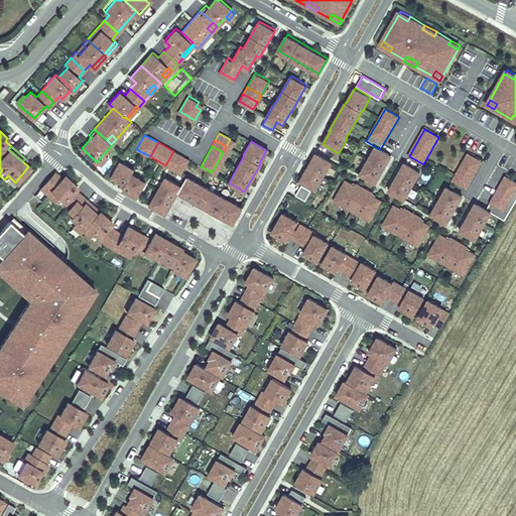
[(376,183),(391,156),(380,149),(376,147),(360,174),(376,183)]
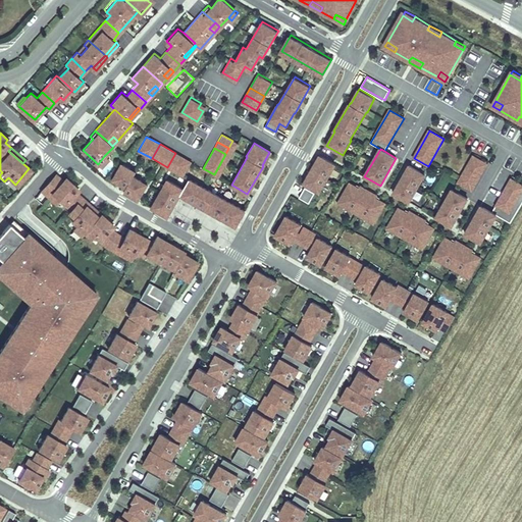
[(181,175),(190,161),(175,153),(167,167),(181,175)]
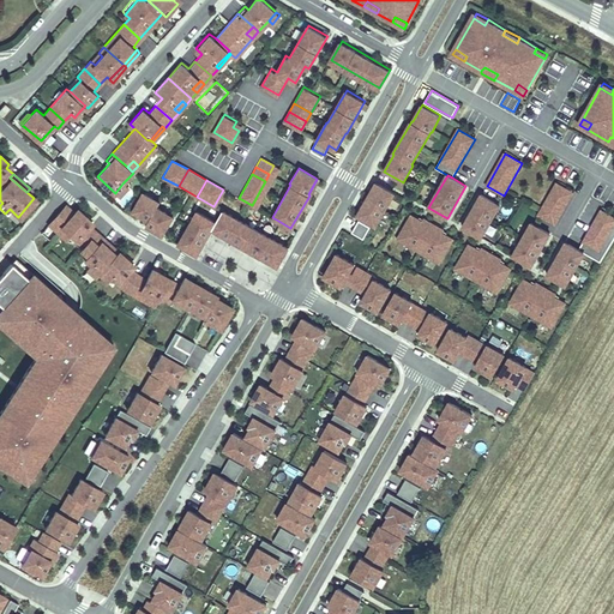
[(375,226),(395,193),(377,182),(357,215),(375,226)]
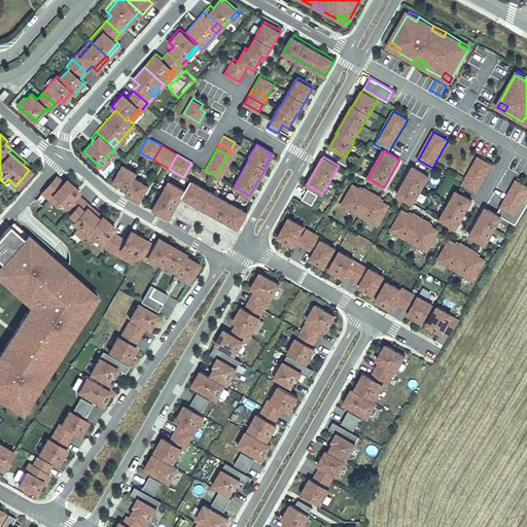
[(102,168),(108,161),(105,157),(99,166),(102,168)]
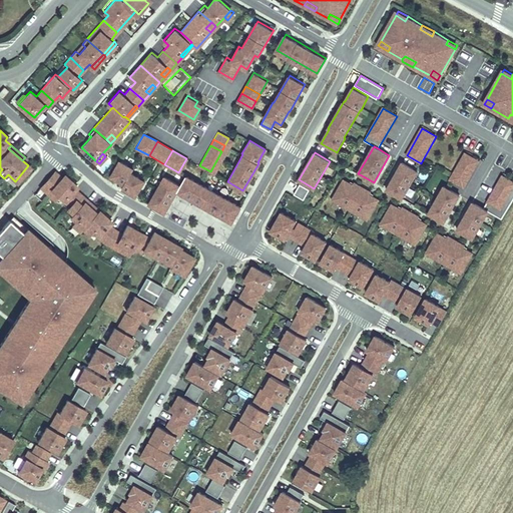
[(464,187),(479,161),(465,153),(450,179),(464,187)]
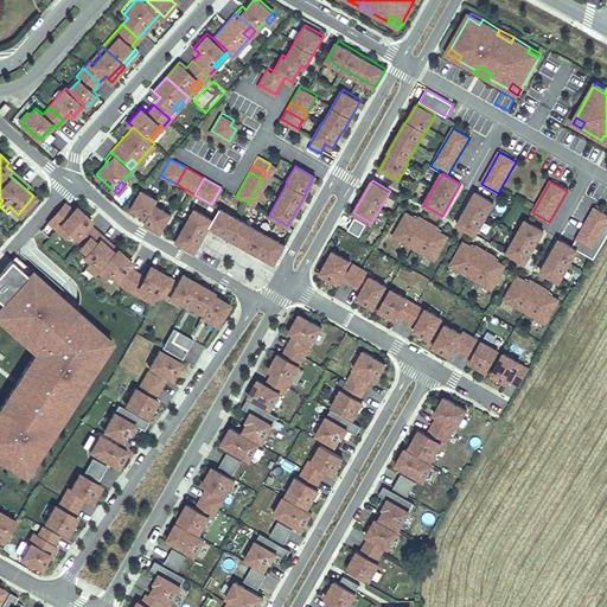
[(159,231),(170,212),(154,204),(157,198),(140,189),(129,208),(146,217),(142,222),(159,231)]
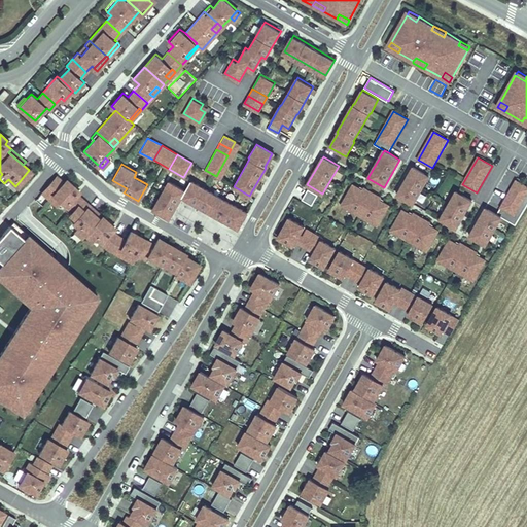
[(414,204),(429,176),(413,167),(397,196),(414,204)]
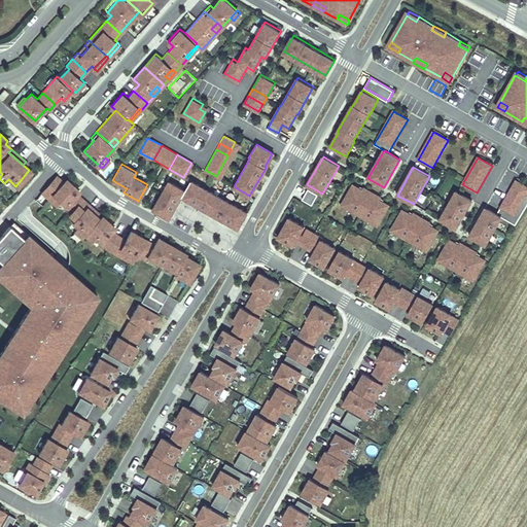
[(134,258),(145,239),(129,230),(124,239),(116,235),(110,229),(112,227),(100,215),(97,218),(84,207),(86,204),(74,192),(77,189),(65,178),(62,181),(55,175),(40,191),(47,198),(50,194),(58,201),(69,211),(67,214),(73,219),(70,222),(75,227),(83,234),(85,231),(93,238),(105,248),(115,255),(118,250),(134,258)]
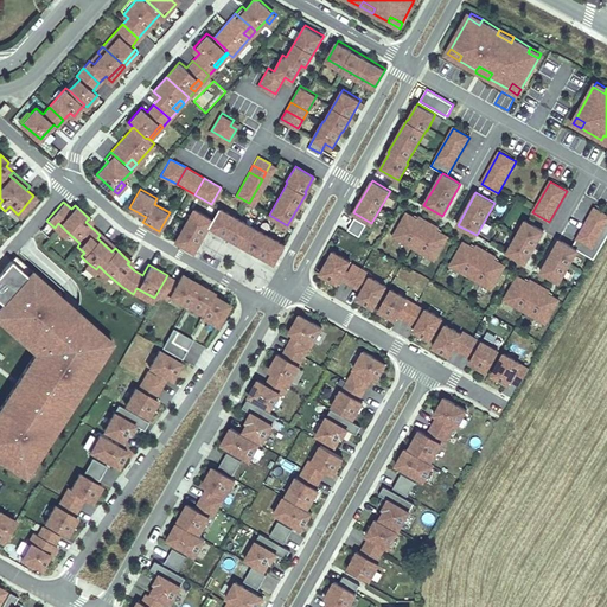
[(18,215),(10,206),(5,211),(14,218),(18,215)]
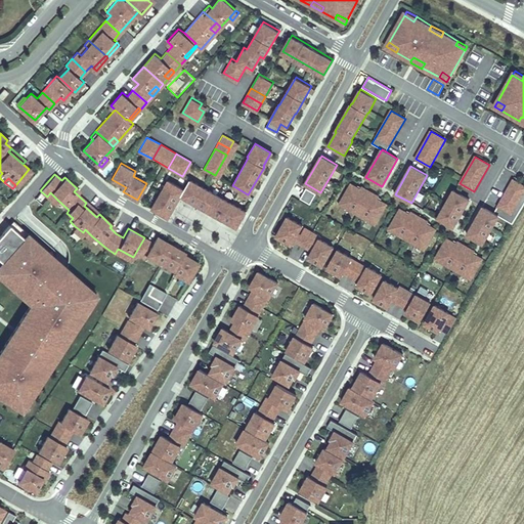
[(245,210),(188,178),(183,188),(167,179),(151,207),(167,216),(179,194),(235,226),(245,210)]
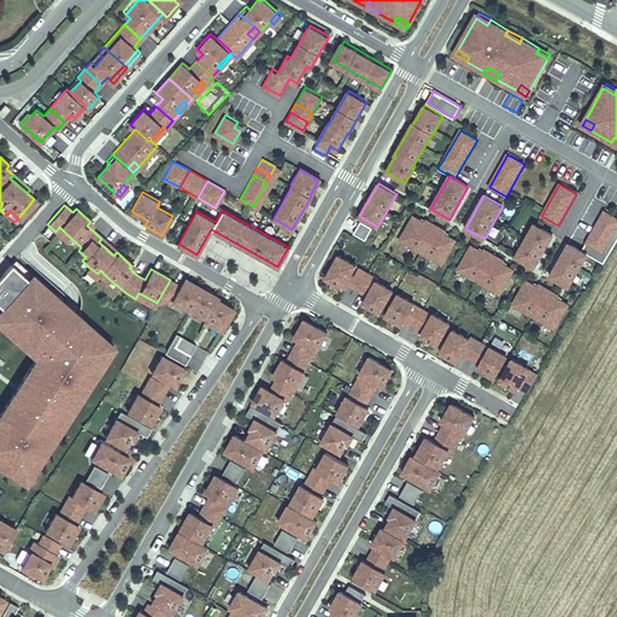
[(604,264),(616,240),(616,218),(604,211),(582,251),(604,264)]
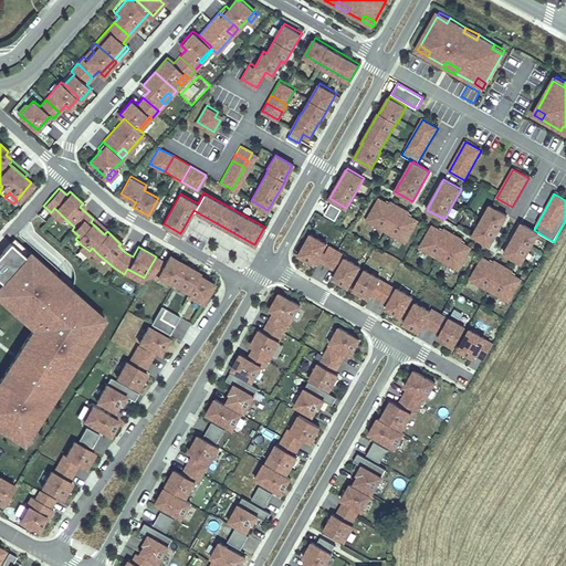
[(406,243),(418,221),(409,216),(410,213),(390,201),(389,205),(379,199),(367,220),(406,243)]
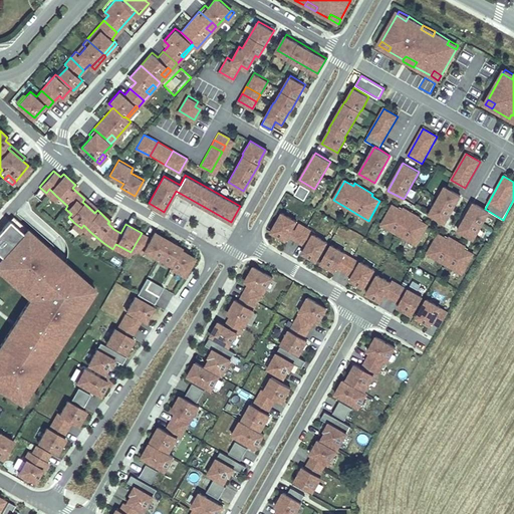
[(304,200),(310,190),(300,184),(295,195),(304,200)]
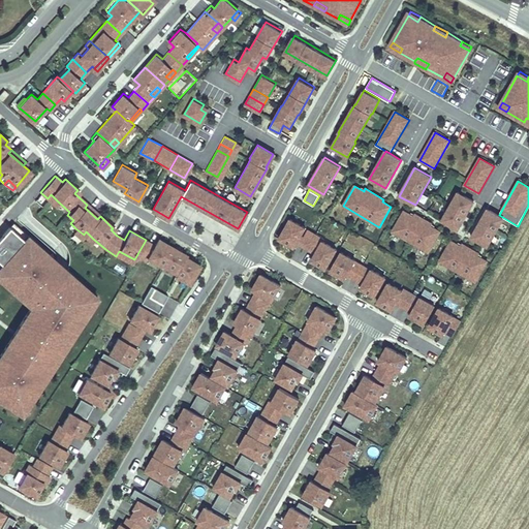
[(40,206),(48,198),(40,192),(33,199),(40,206)]
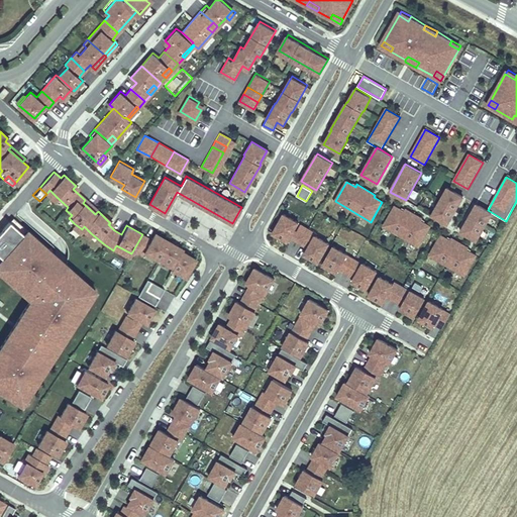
[(447,224),(463,197),(447,188),(431,215),(447,224)]
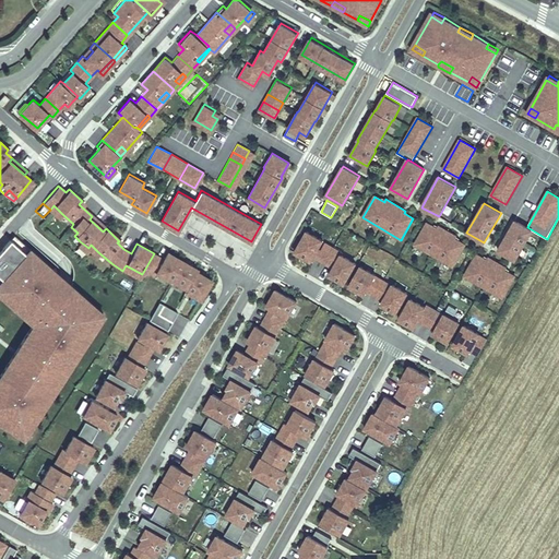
[(61,213),(54,205),(50,210),(58,217),(61,213)]
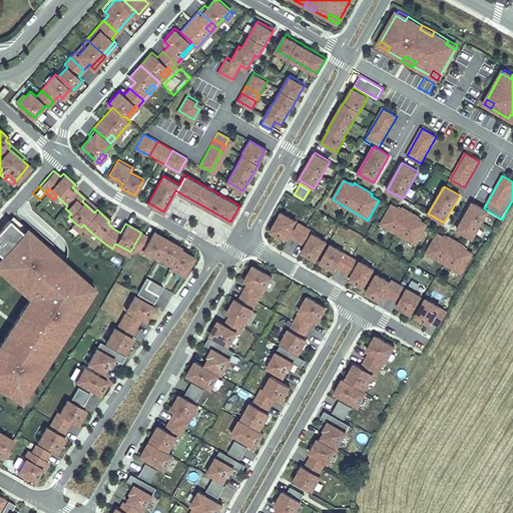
[(97,209),(84,198),(82,201),(94,212),(97,209)]
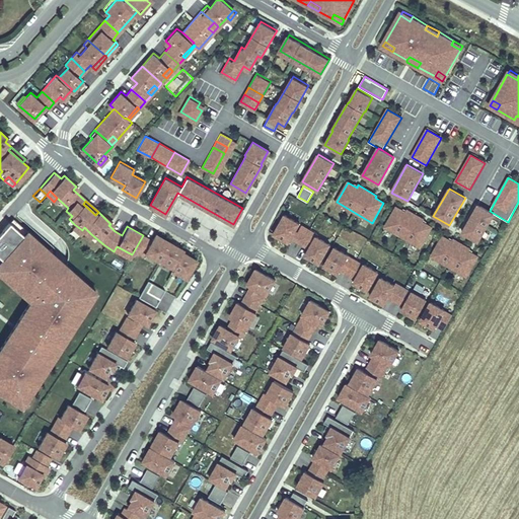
[(477,242),(494,215),(477,206),(462,233),(477,242)]
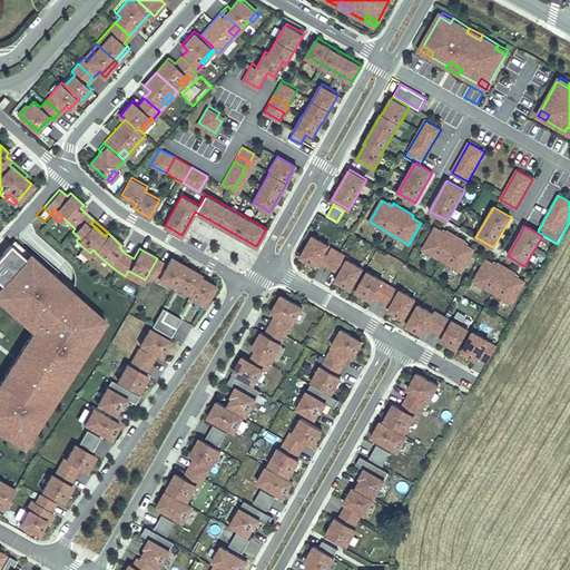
[(462,272),(474,251),(465,245),(467,242),(446,231),(445,233),(435,227),(423,249),(462,272)]
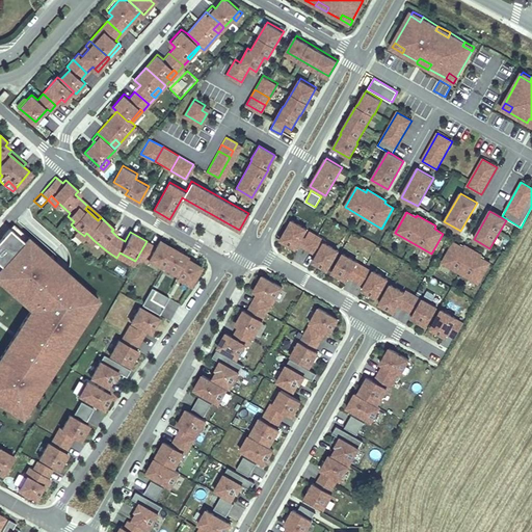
[(301,236),(306,229),(291,220),(280,240),(294,248),(297,244),(301,236)]
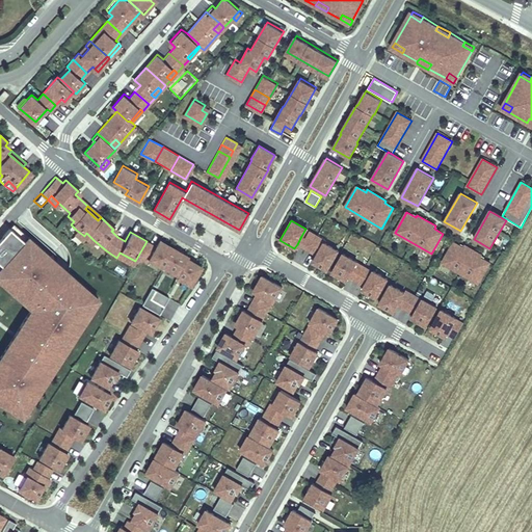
[(26,397),(89,299),(7,227),(0,235),(0,234),(0,273),(25,295),(32,302),(36,306),(16,338),(0,362),(0,402),(6,407),(9,402),(19,407),(23,411),(30,400),(26,397)]
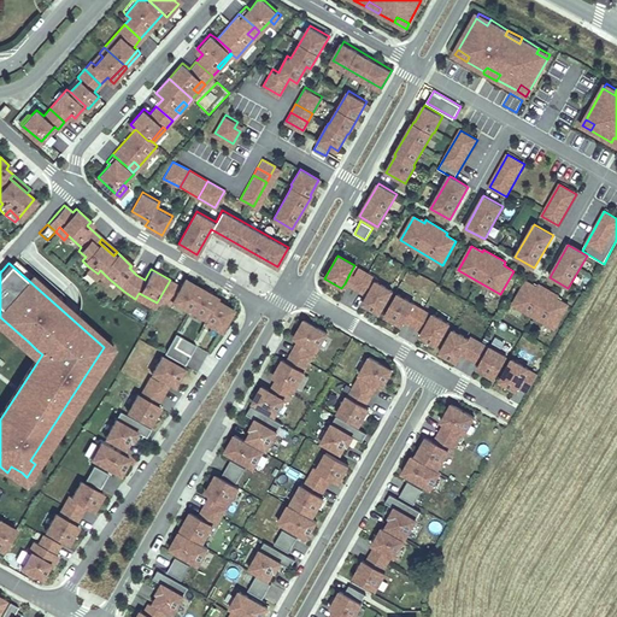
[(98,274),(88,266),(84,270),(93,278),(98,274)]
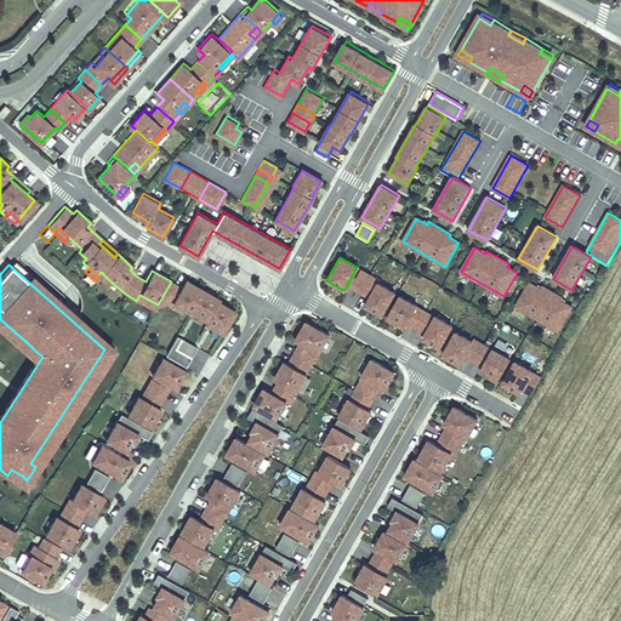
[(360,292),(370,275),(360,271),(355,278),(351,288),(360,292)]
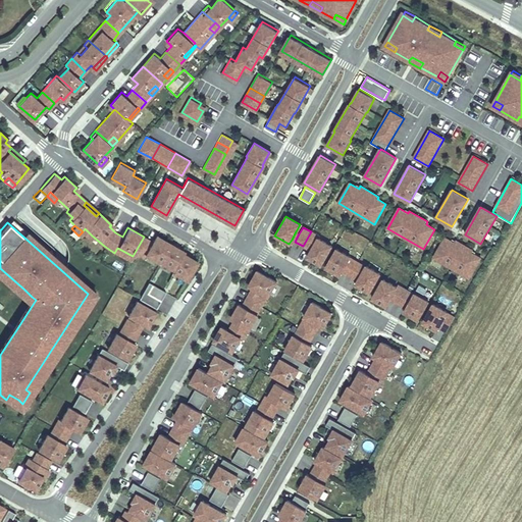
[(89,240),(92,236),(85,228),(83,231),(82,232),(89,240)]
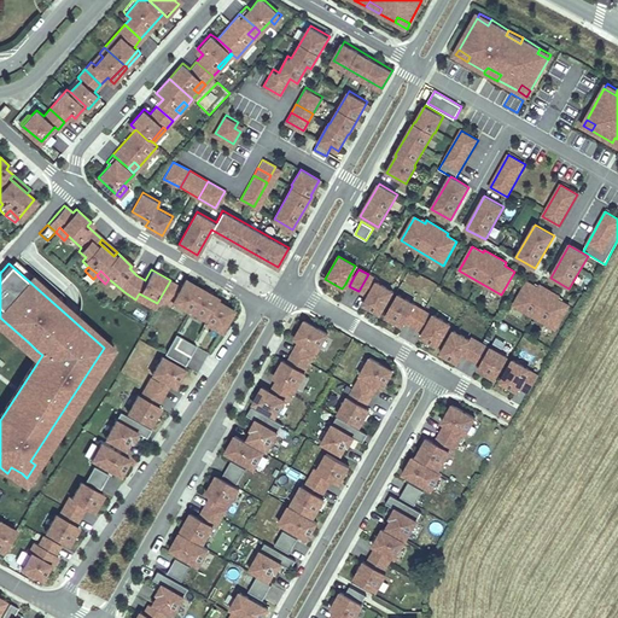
[(433,293),(438,281),(412,273),(408,286),(433,293)]
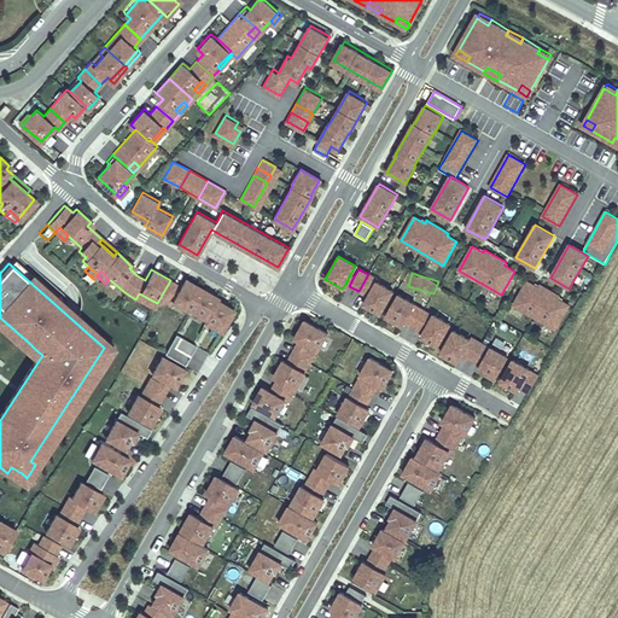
[(379,314),(392,292),(375,283),(377,279),(368,274),(359,291),(367,296),(362,304),(379,314)]
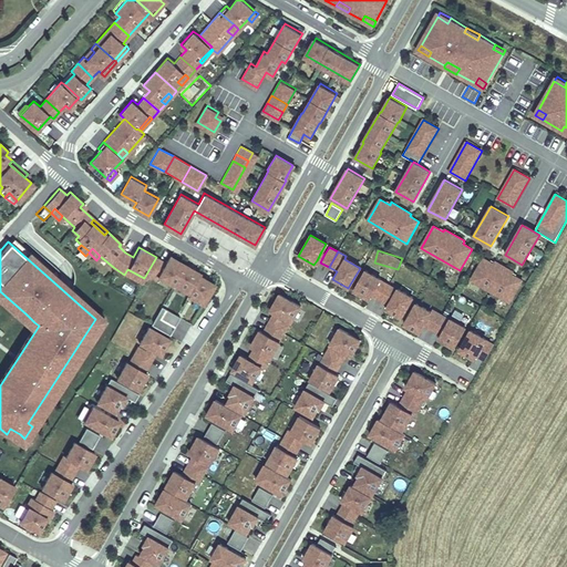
[(172,286),(184,264),(168,255),(164,261),(156,257),(146,275),(154,279),(155,277),(171,286),(172,286)]
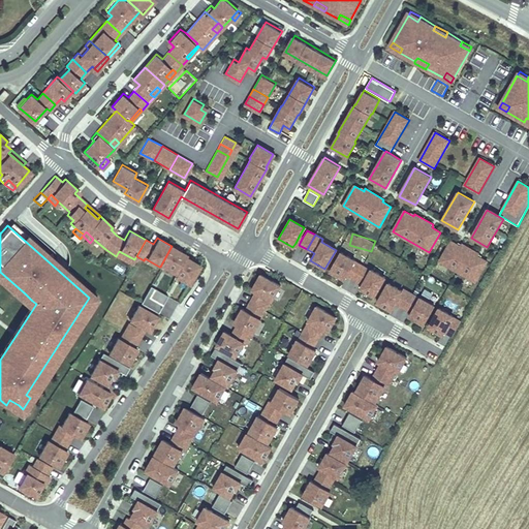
[(475,282),(488,261),(478,256),(479,254),(462,244),(460,246),(452,241),(439,261),(475,282)]
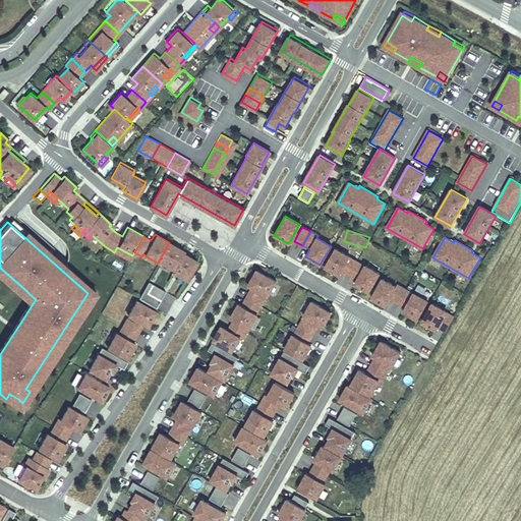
[(182,252),(183,250),(169,242),(158,263),(172,271),(182,252)]
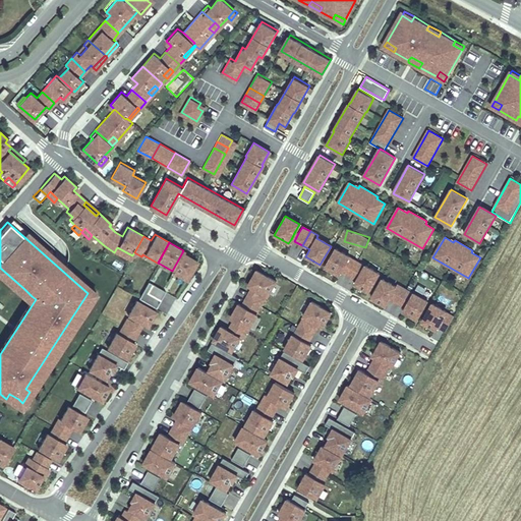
[(129,261),(132,255),(117,247),(114,252),(129,261)]
